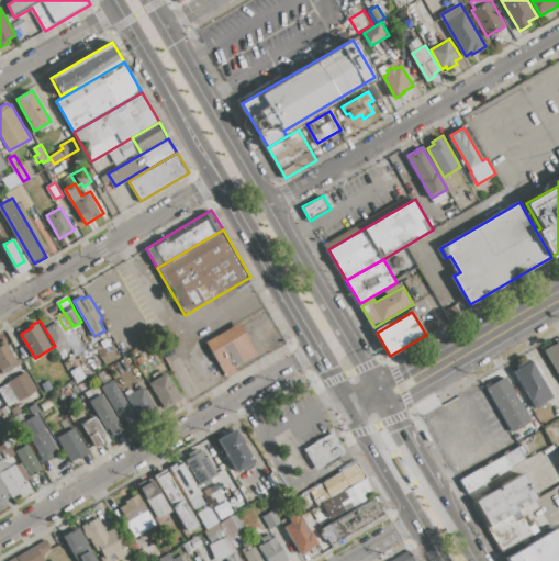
[(46,328),(57,322),(70,346),(60,351),(46,328)]
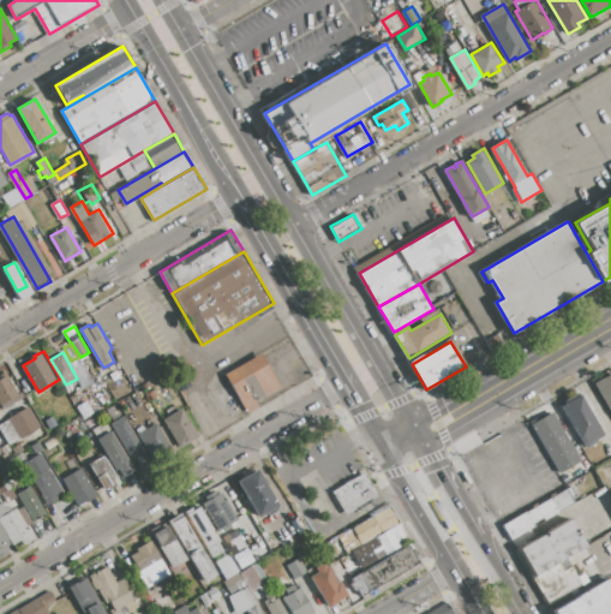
[(226,375),(247,411),(282,389),(262,355),(226,375)]
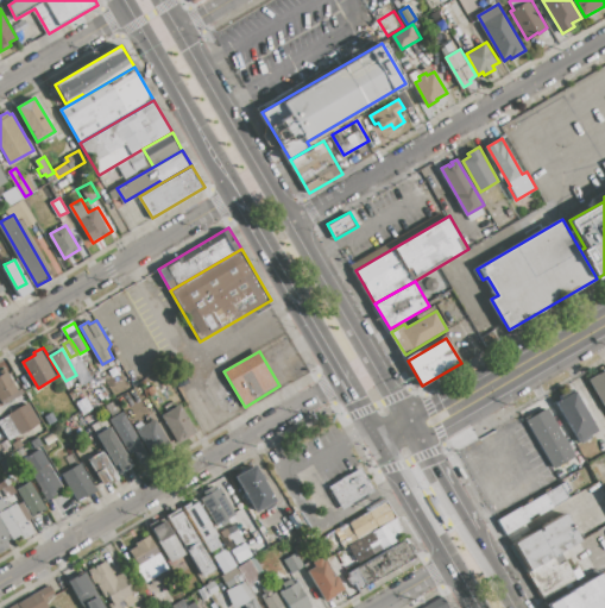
[(604,405),(590,378),(604,370),(604,405)]
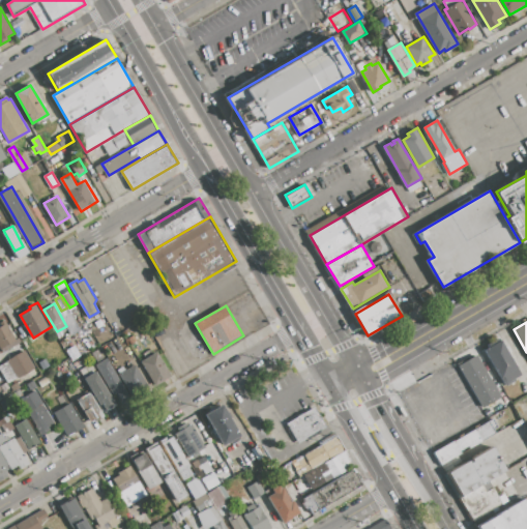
[(0,327),(8,323),(18,340),(21,338),(23,343),(21,344),(4,353),(0,350),(0,327)]
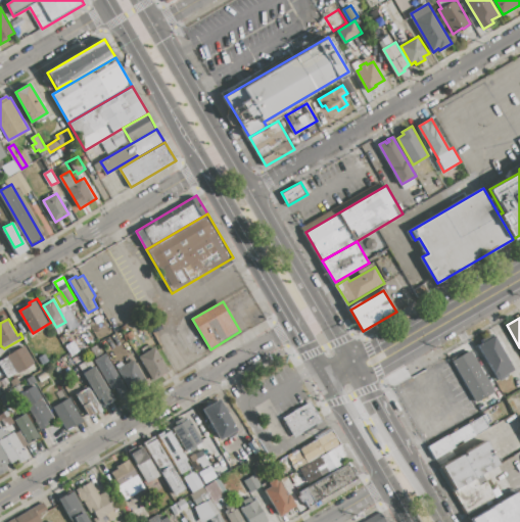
[(479,345),(495,336),(500,343),(504,340),(516,361),(512,364),(515,370),(499,379),(479,345)]
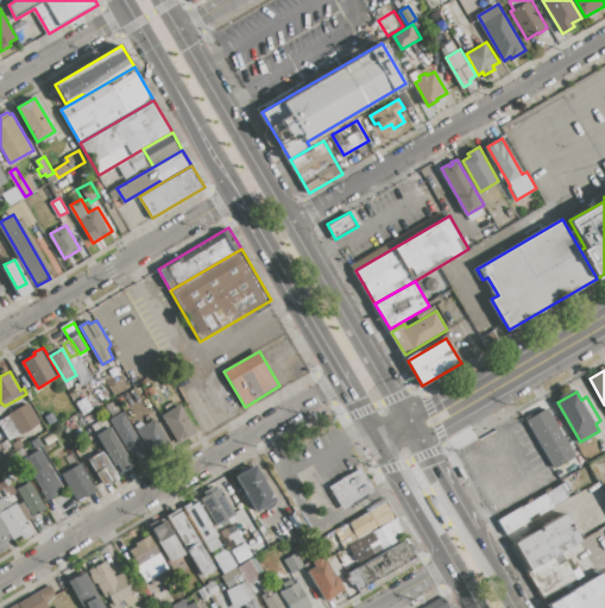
[(79,402),(87,397),(94,408),(86,414),(79,402)]
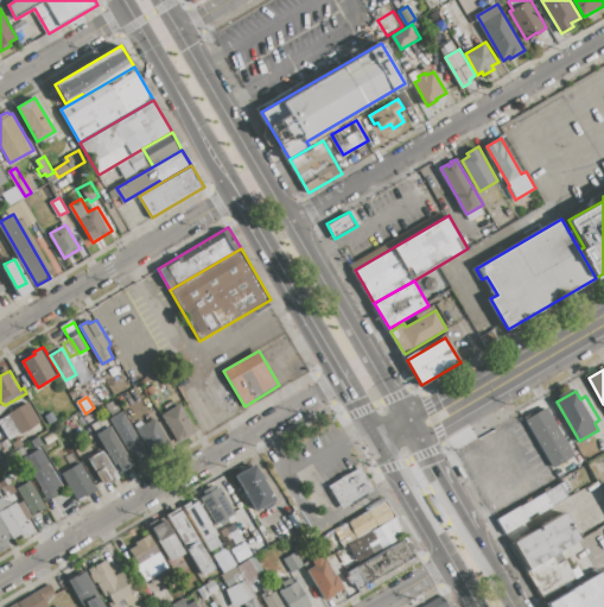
[(112,418),(114,416),(108,405),(115,400),(122,411),(125,410),(145,444),(132,453),(112,418)]
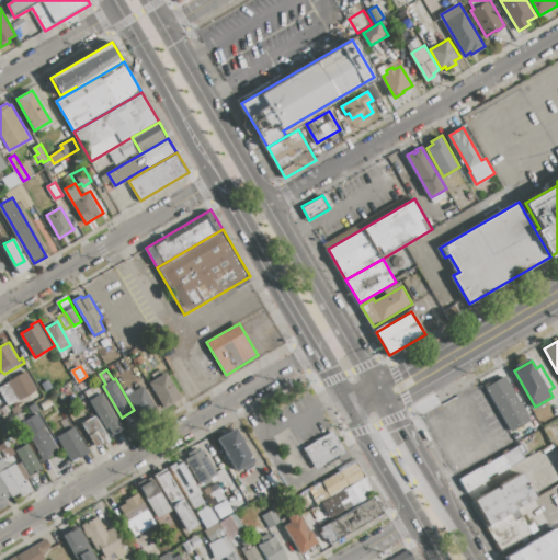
[(150,381),(156,379),(154,374),(161,369),(163,374),(167,373),(183,399),(166,409),(150,381)]
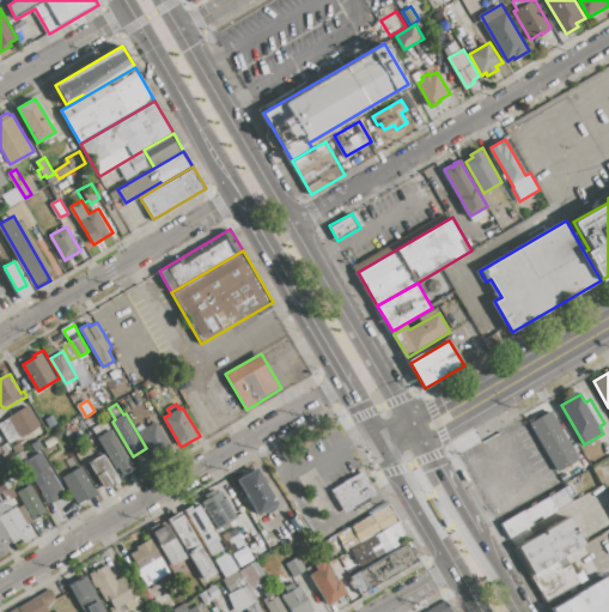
[(11,416),(30,405),(43,425),(23,437),(11,416)]
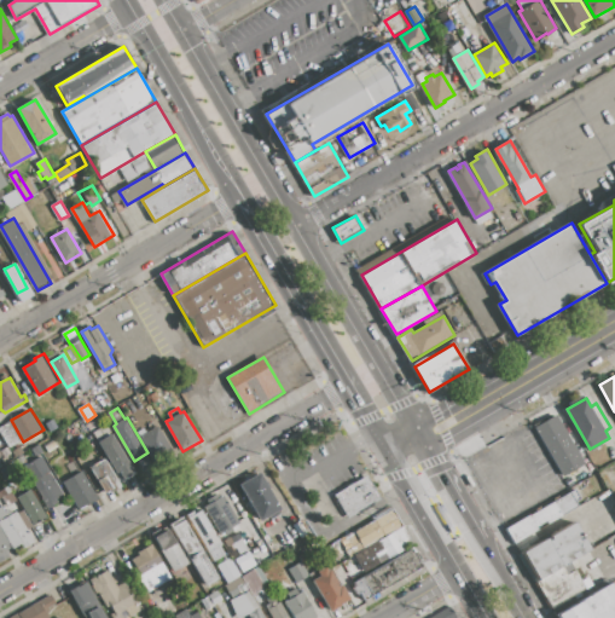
[(535,427),(557,414),(586,462),(564,475),(535,427)]
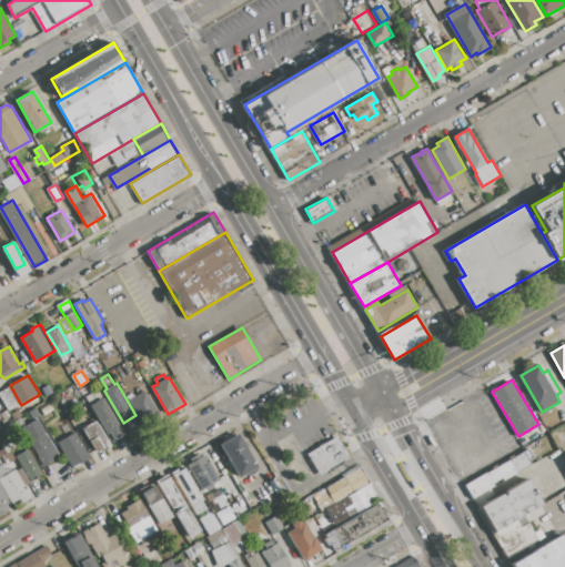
[(138,419),(157,411),(147,391),(128,400),(138,419)]
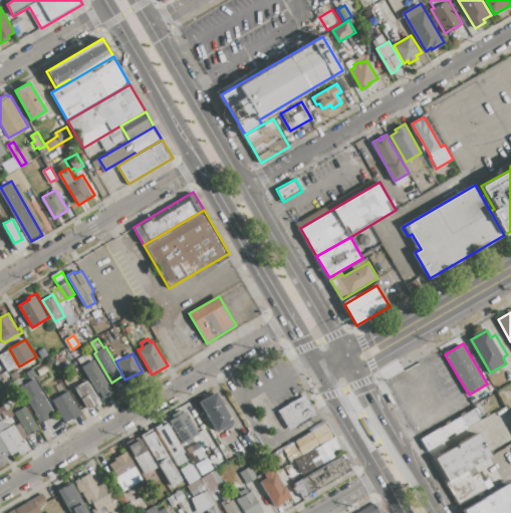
[(82,366),(93,359),(112,393),(104,398),(100,391),(97,393),(82,366)]
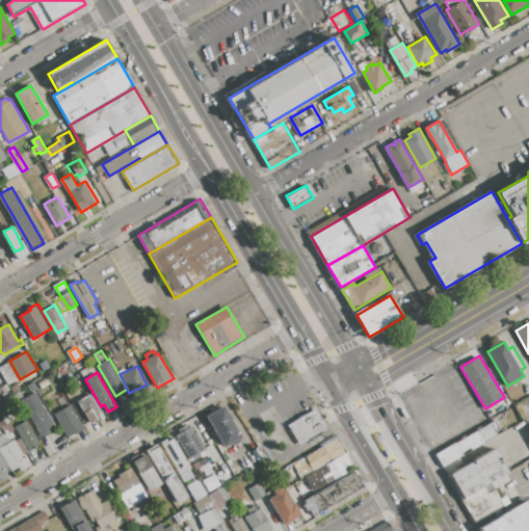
[(41,382),(49,378),(52,383),(44,389),(41,382)]
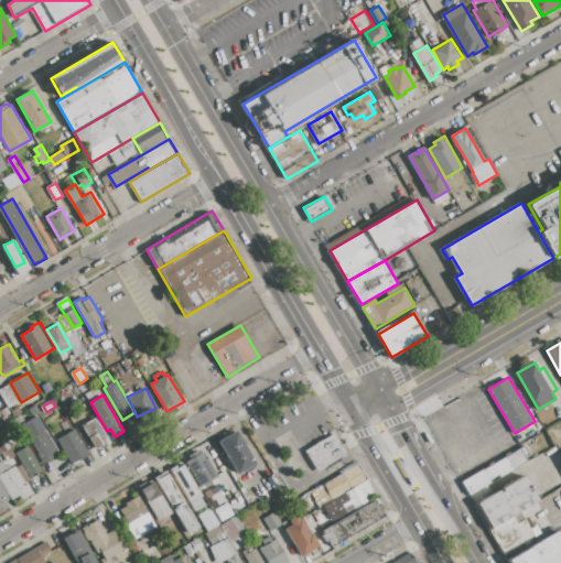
[(30,409),(38,404),(42,411),(34,415),(30,409)]
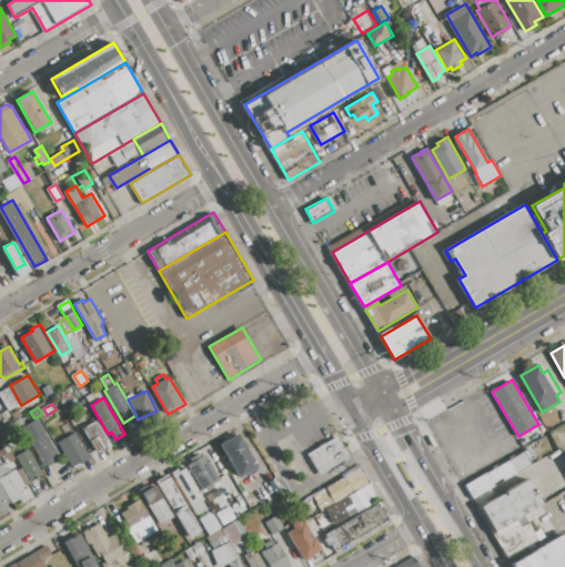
[(23,427),(39,418),(59,453),(52,457),(54,461),(46,466),(23,427)]
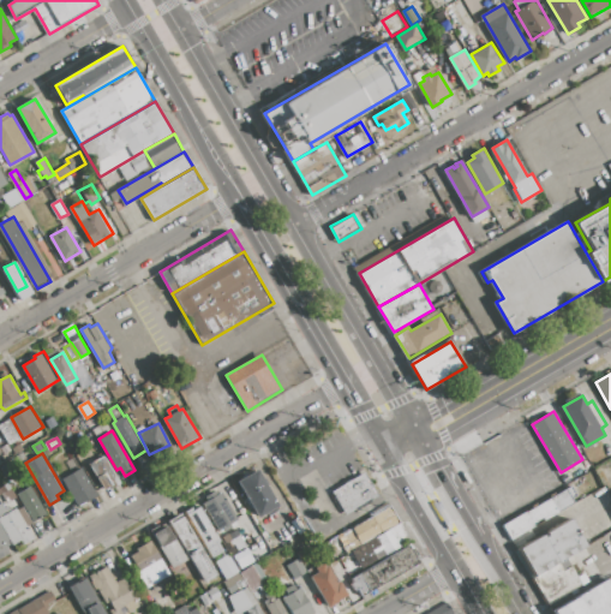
[(91,464),(106,455),(121,483),(113,488),(112,486),(106,489),(91,464)]
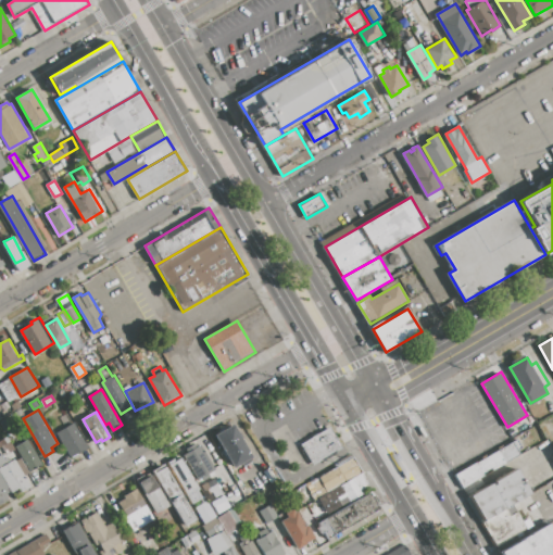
[(58,432),(75,423),(90,448),(80,453),(79,452),(72,456),(58,432)]
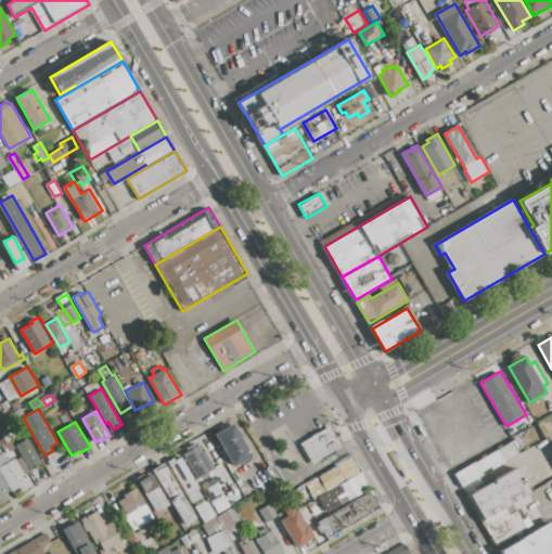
[(216,434),(235,423),(255,458),(244,464),(243,462),(235,466),(216,434)]
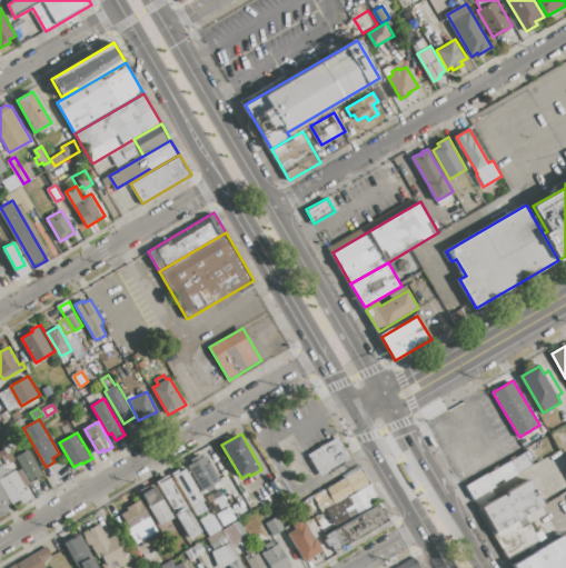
[(310,452),(339,436),(351,458),(323,475),(310,452)]
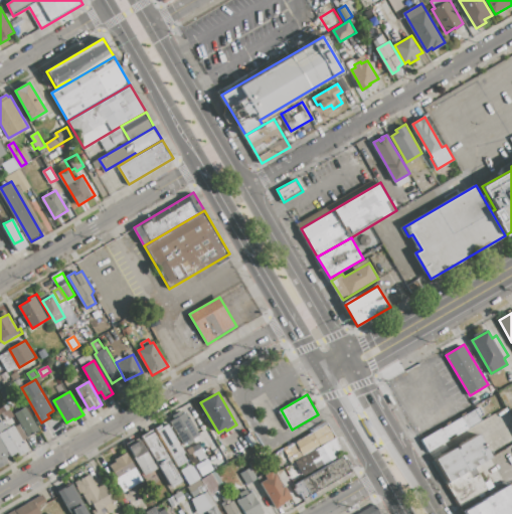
[(16,413),(27,406),(40,430),(29,436),(16,413)]
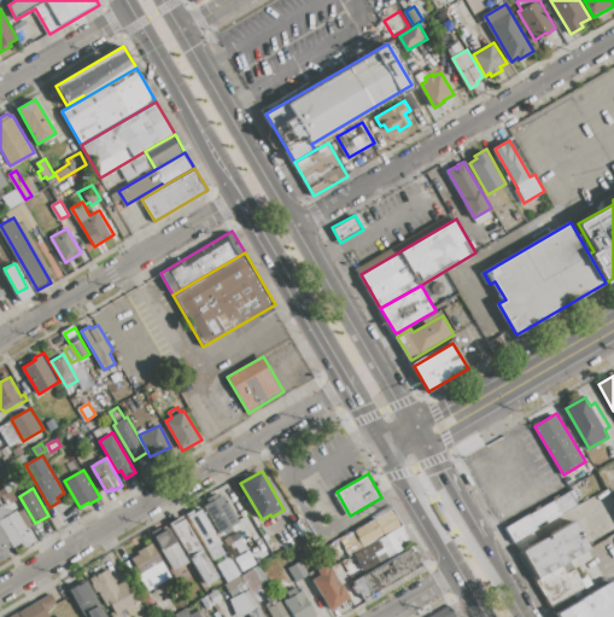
[(508,527),(571,489),(579,504),(516,541),(508,527)]
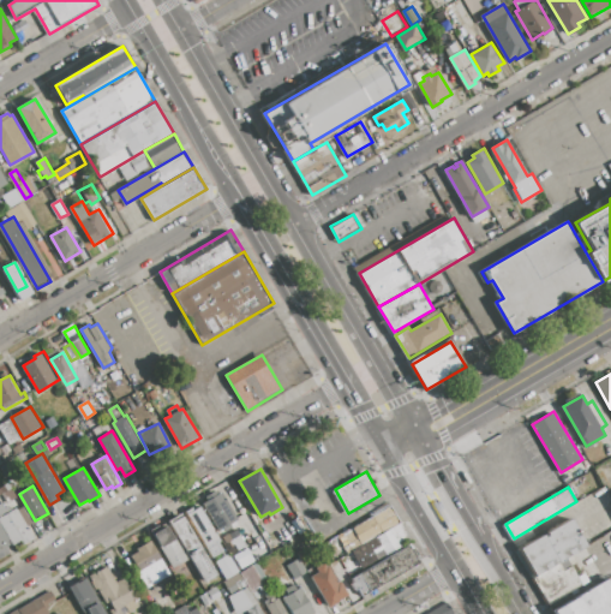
[(204,502),(209,500),(207,496),(217,490),(220,494),(223,492),(235,512),(237,511),(243,520),(222,532),(204,502)]
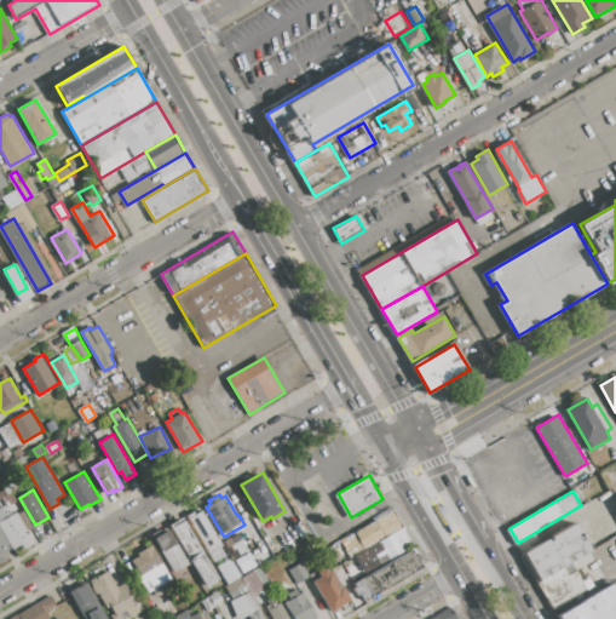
[(13,549),(0,525),(0,508),(4,506),(7,511),(11,509),(13,515),(18,513),(36,543),(27,549),(23,545),(21,546),(19,545),(13,549)]
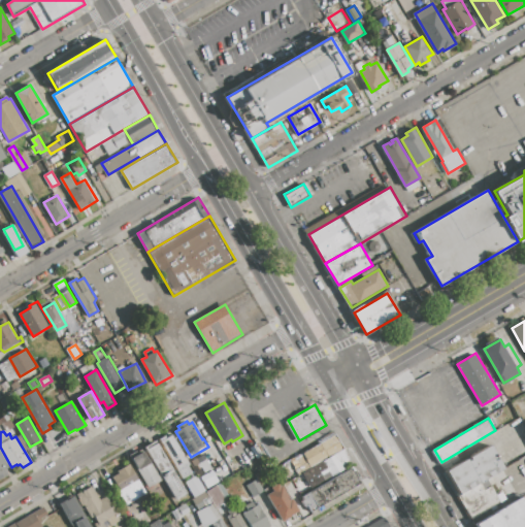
[(297,457),(337,433),(346,448),(324,461),(305,471),(297,457)]
